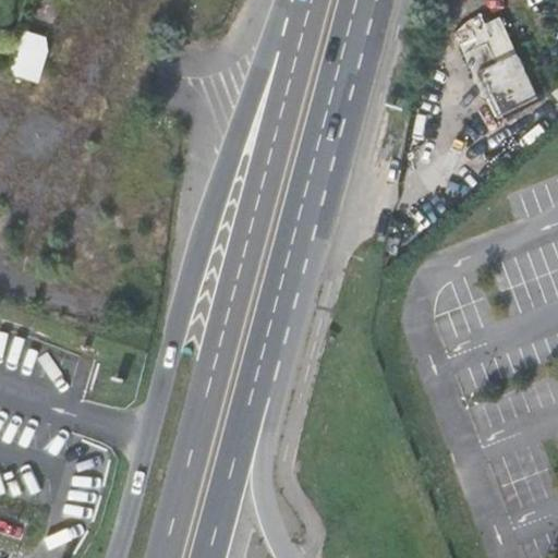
[(0,0),(0,16),(7,19),(12,0),(0,0)]
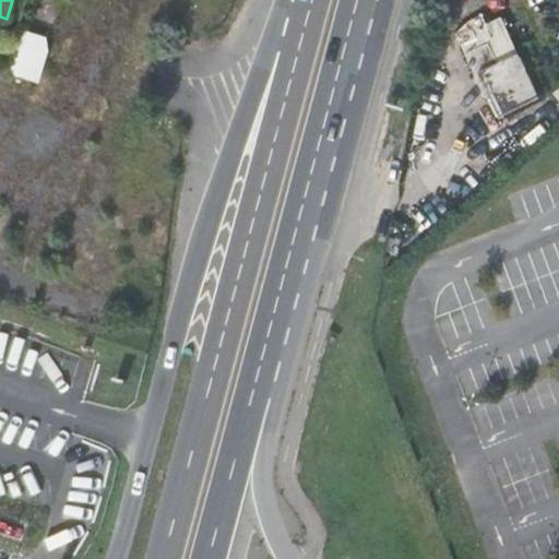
[(462,42),(468,55),(491,45),(500,63),(521,54),(504,21),(462,42)]
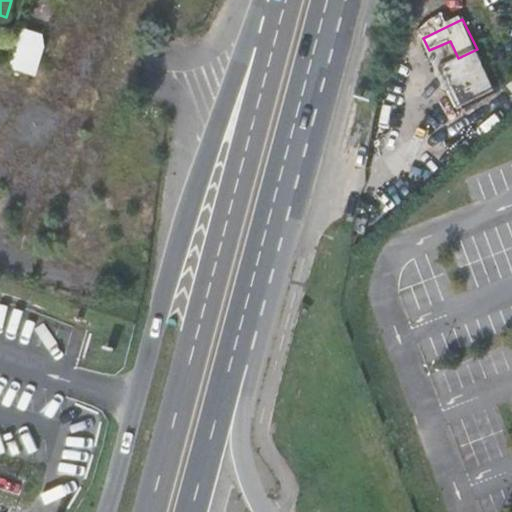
[(13,67),(36,74),(46,43),(42,42),(44,34),(24,28),(13,67)]
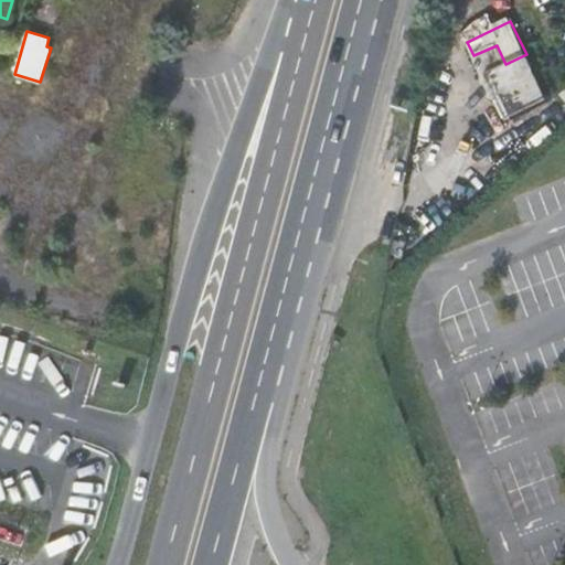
[(497,45),(473,55),(494,97),(498,96),(509,118),(547,99),(526,54),(505,64),(497,45)]
